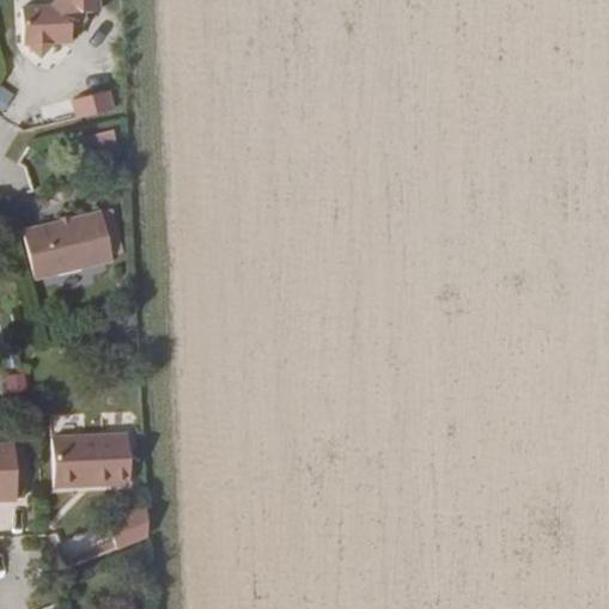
[(85,16),(97,14),(96,0),(58,0),(56,4),(25,7),(25,36),(30,37),(41,49),(54,36),(71,36),(71,25),(78,24),(85,16)]
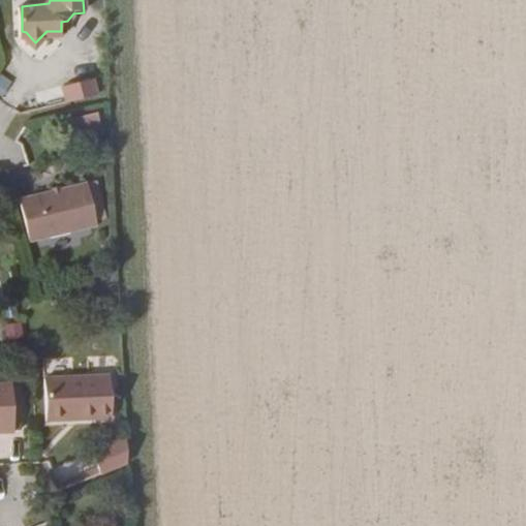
[(64,84),(68,101),(95,95),(91,78),(64,84)]
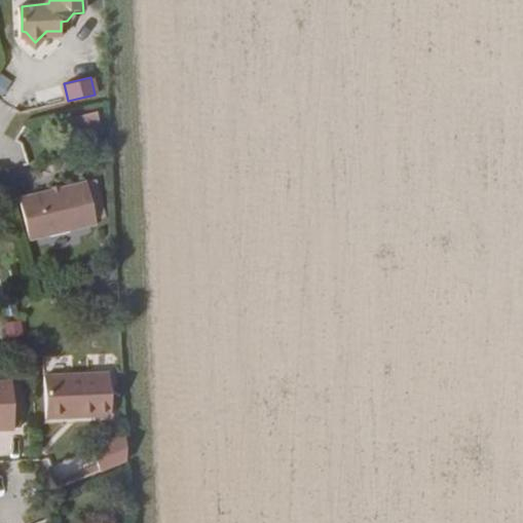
[(77,134),(103,126),(99,110),(73,117),(77,134)]
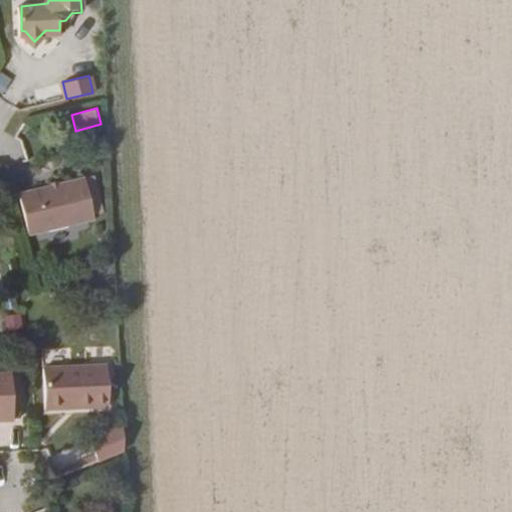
[(29,231),(95,216),(84,176),(21,191),(29,231)]
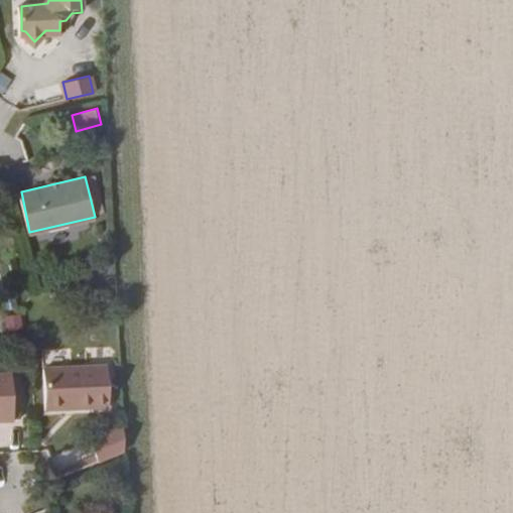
[(47,405),(109,403),(107,363),(46,366),(47,405)]
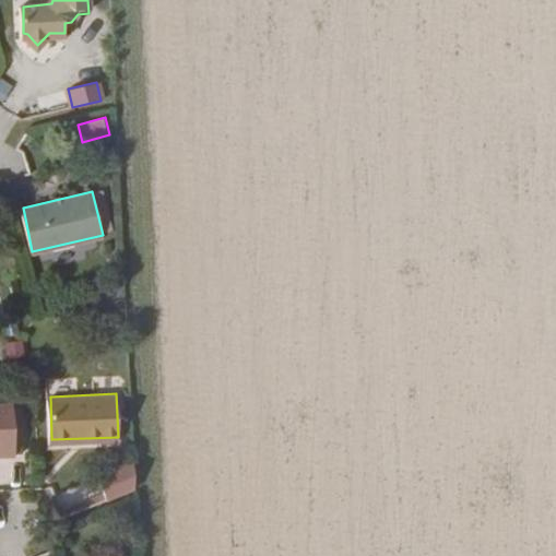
[(0,458),(13,459),(13,411),(0,411),(0,458)]
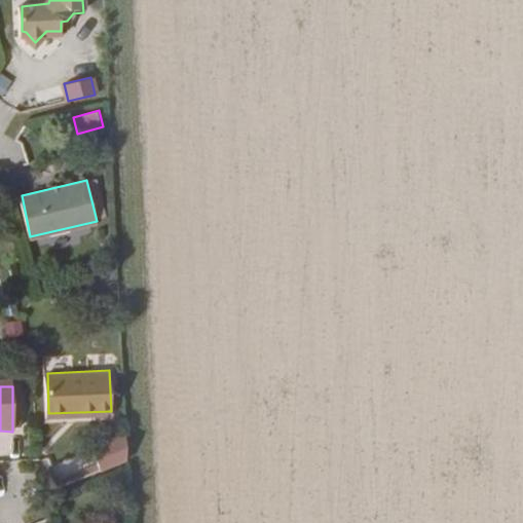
[(91,442),(98,467),(132,458),(125,434),(91,442)]
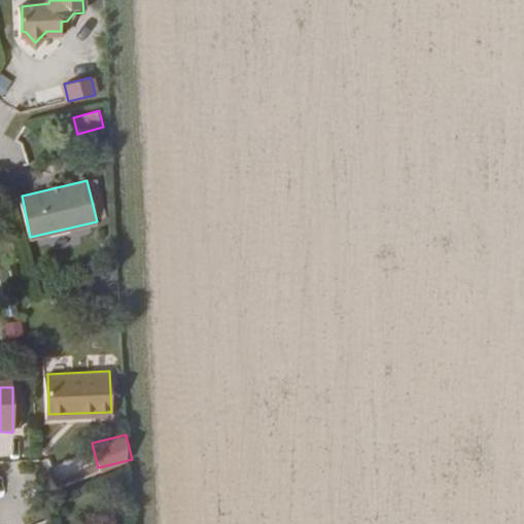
[(63,482),(100,467),(93,450),(56,465),(63,482)]
